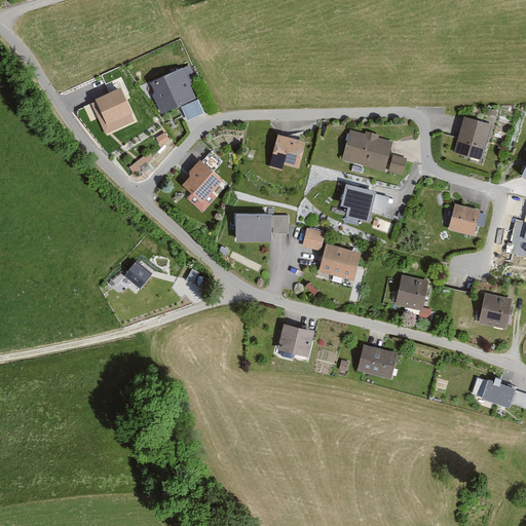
[(196,83),(188,66),(152,83),(156,92),(152,94),(162,115),(195,100),(189,86),(196,83)]
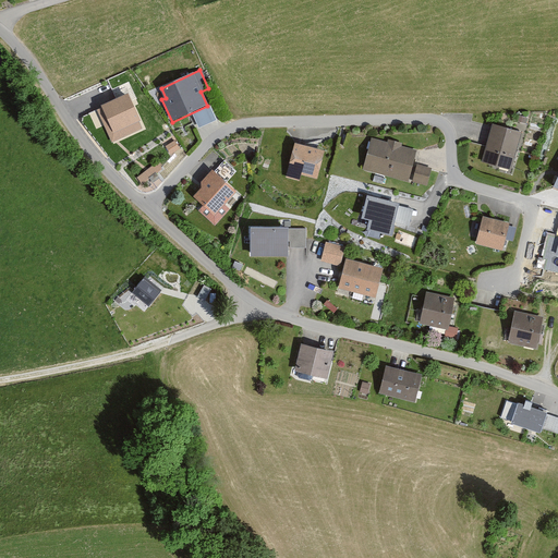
[(129,96),(97,110),(111,143),(143,129),(129,96)]
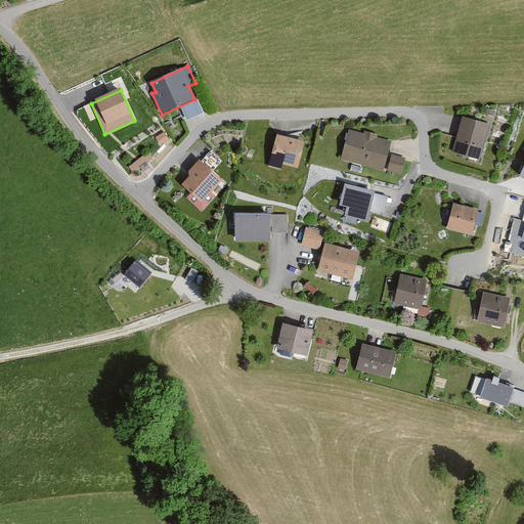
[(490,124),(463,117),(453,151),(481,159),(490,124)]
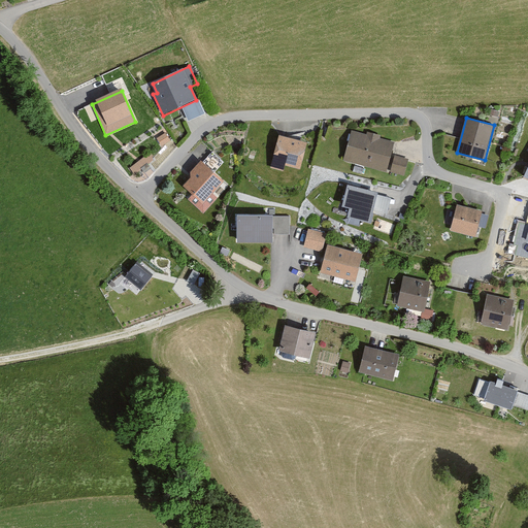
[(157,138),(162,145),(171,139),(166,132),(157,138)]
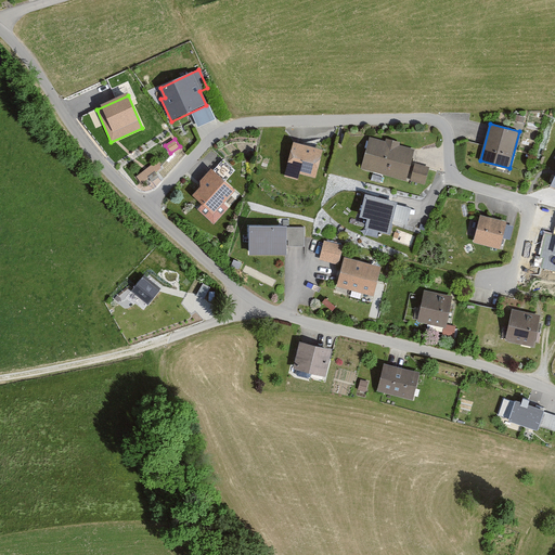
[(405,182),(414,151),(399,147),(400,143),(386,139),(385,143),(369,139),(360,169),(405,182)]
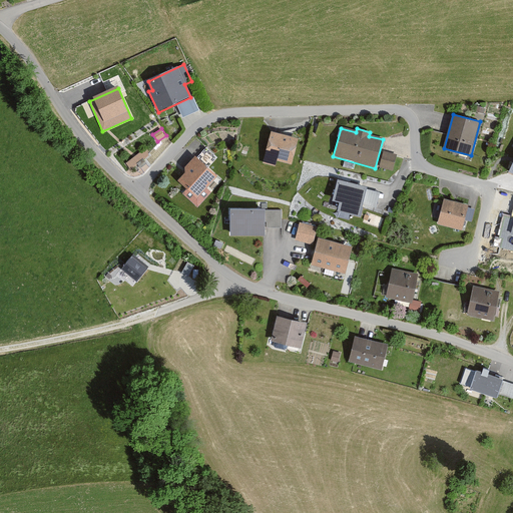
[(292,165),(300,139),(273,132),(264,164),(275,167),(277,160),(292,165)]
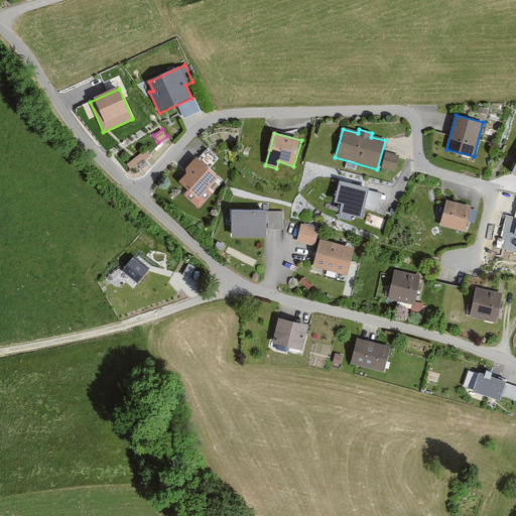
[(218,159),(206,149),(185,170),(187,172),(179,181),(199,200),(220,177),(210,168),(218,159)]
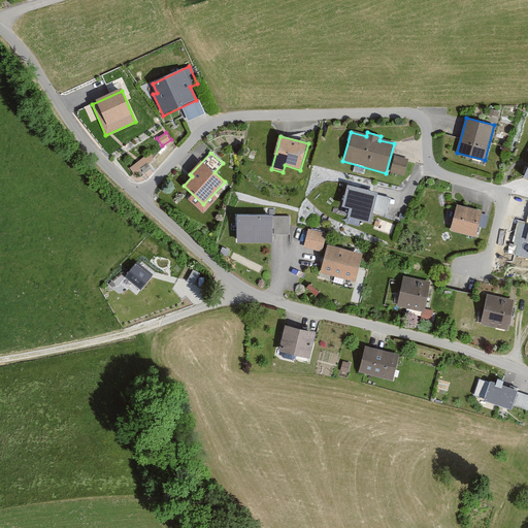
[(408,161),(395,157),(390,172),(403,177),(408,161)]
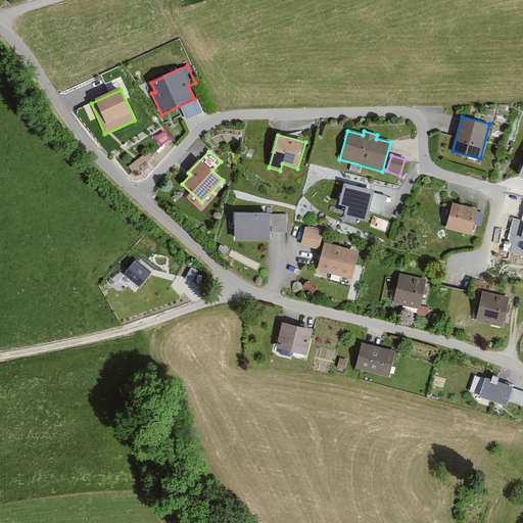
[(149,170),(146,163),(140,168),(143,173),(149,170)]
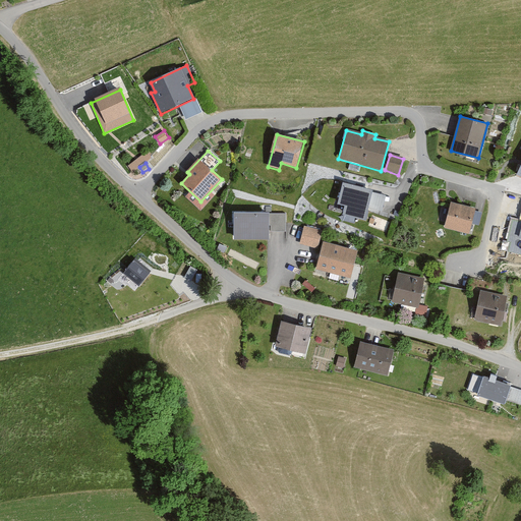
[(367,220),(374,190),(344,182),(339,205),(347,207),(345,215),(367,220)]
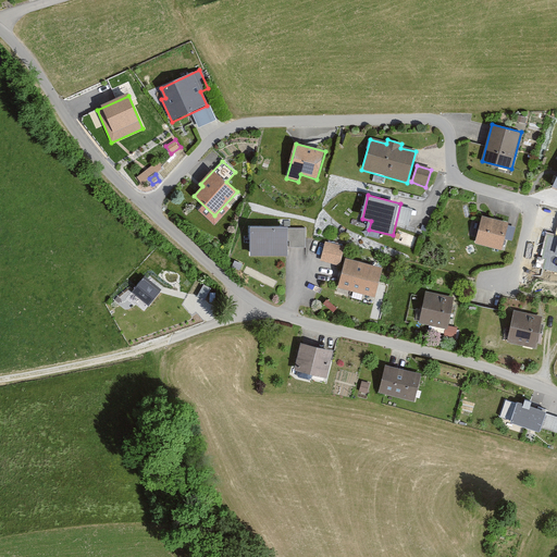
[(509,225),(482,218),(474,244),(502,251),(509,225)]
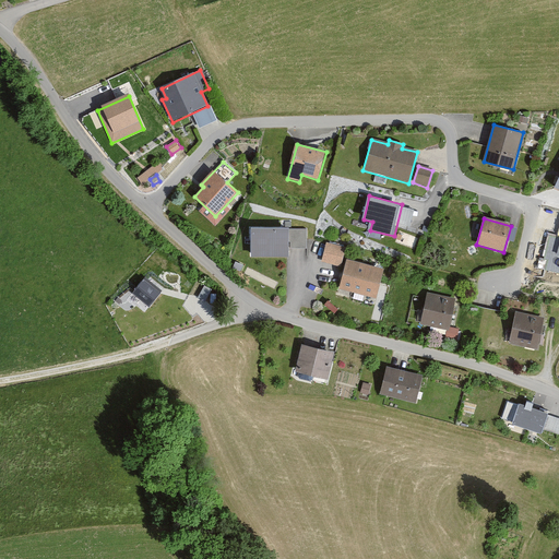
[(307,249),(307,228),(252,228),(252,257),(290,257),(290,249),(307,249)]
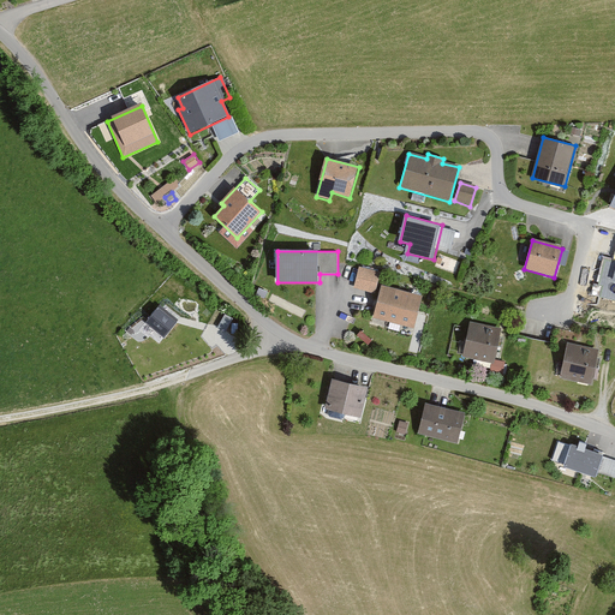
[(375,294),(381,272),(358,267),(353,290),(375,294)]
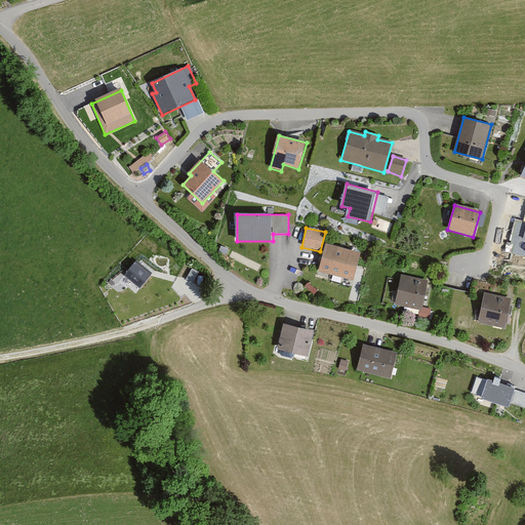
[(362,253),(327,244),(319,273),(354,282),(362,253)]
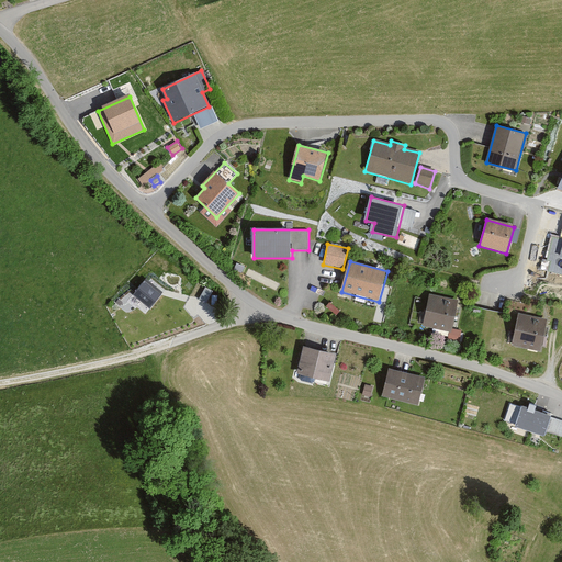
[(165,298),(145,280),(131,295),(150,313),(165,298)]
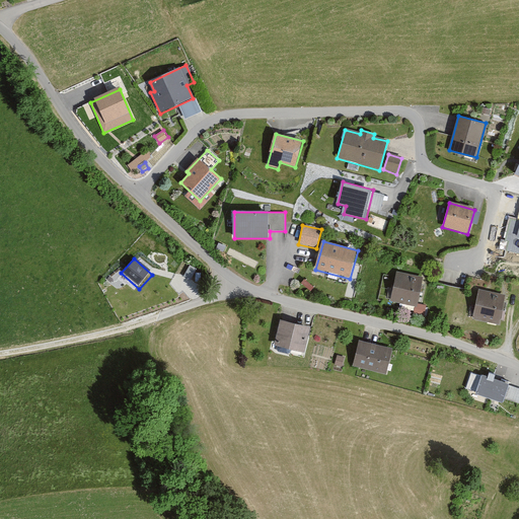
[(417,305),(423,278),(395,273),(390,303),(415,307),(413,314),(423,316),(425,307),(417,305)]
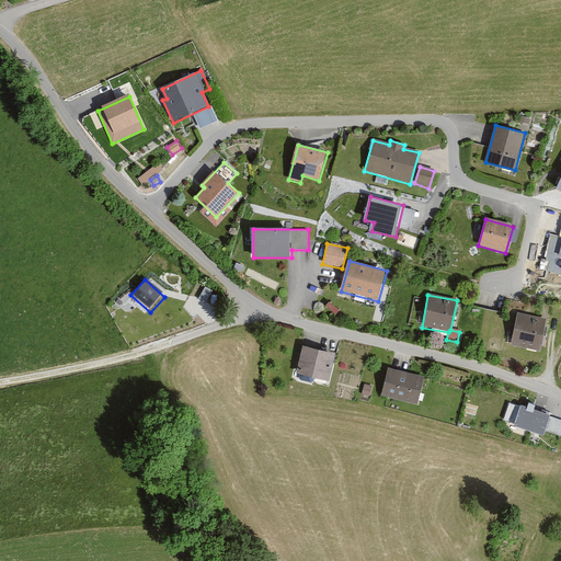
[(541,353),(548,322),(517,315),(511,346),(541,353)]
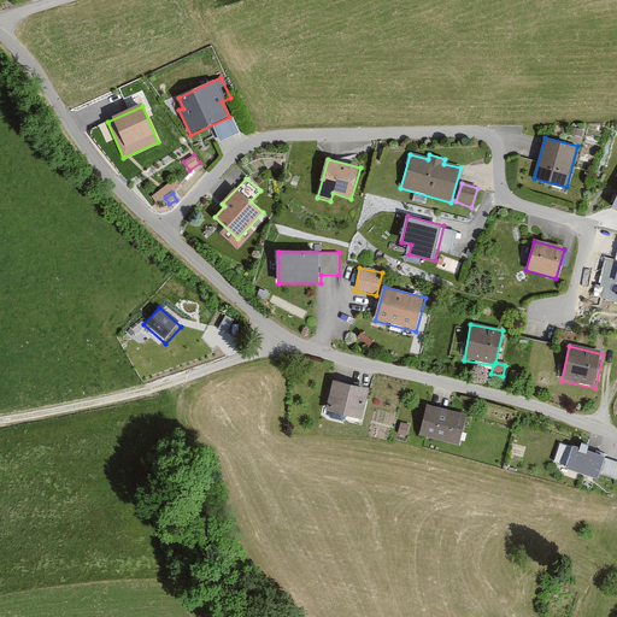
[(362,422),(369,389),(333,381),(325,413),(362,422)]
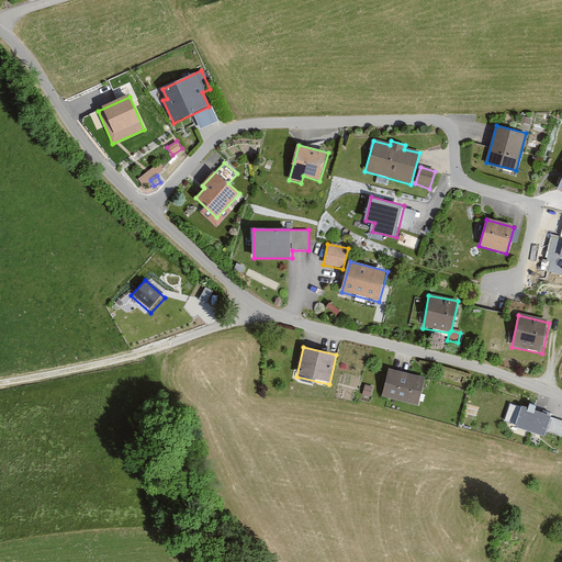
[(419,407),(426,378),(390,370),(383,398),(419,407)]
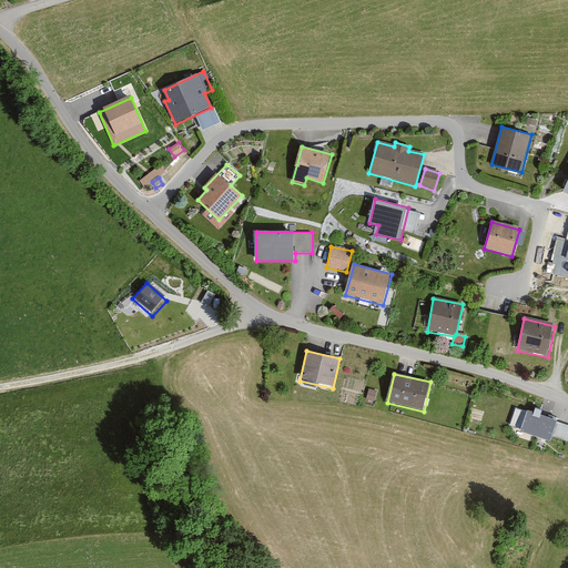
[(375,406),(376,398),(363,395),(361,407),(368,409),(369,405),(375,406)]
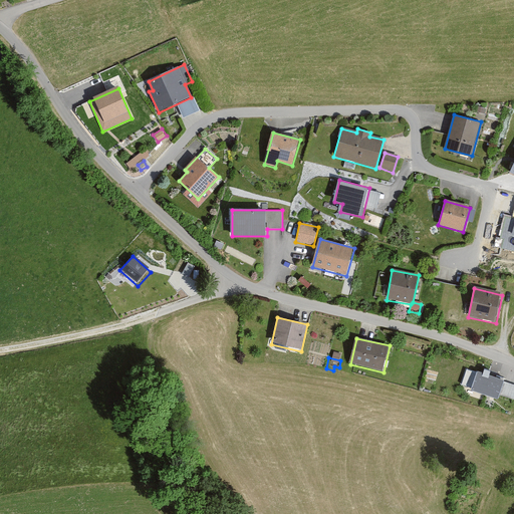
[(502,381),(478,373),(472,391),(496,399),(502,381)]
